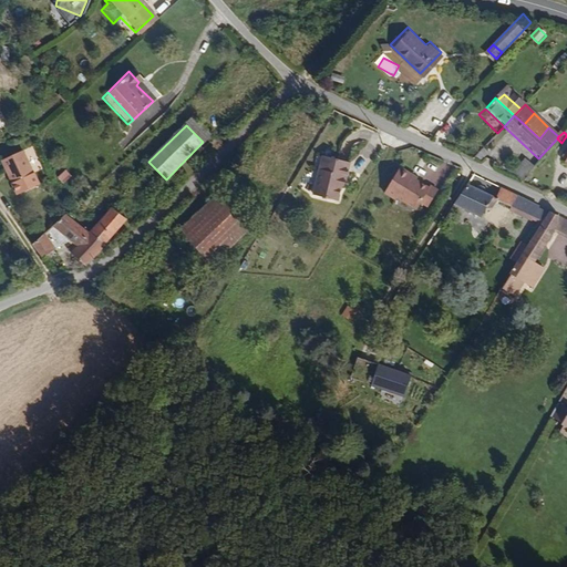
[(43,167),(33,146),(1,162),(18,196),(40,185),(33,173),(43,167)]
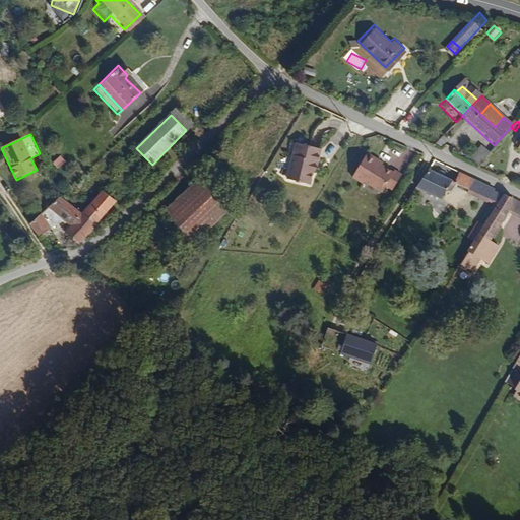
[(310,184),(319,149),(298,143),(288,178),(310,184)]
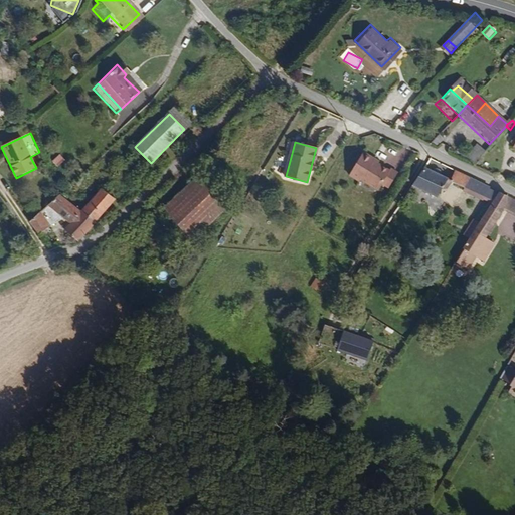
[(477,144),(467,157),(476,163),(486,150),(477,144)]
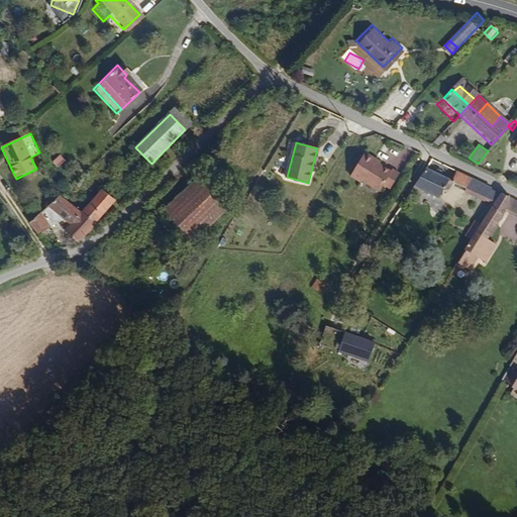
[(382,191),(392,174),(384,170),(380,171),(366,162),(366,159),(355,153),(341,179),(353,186),(356,184),(374,194),(378,188),(382,191)]
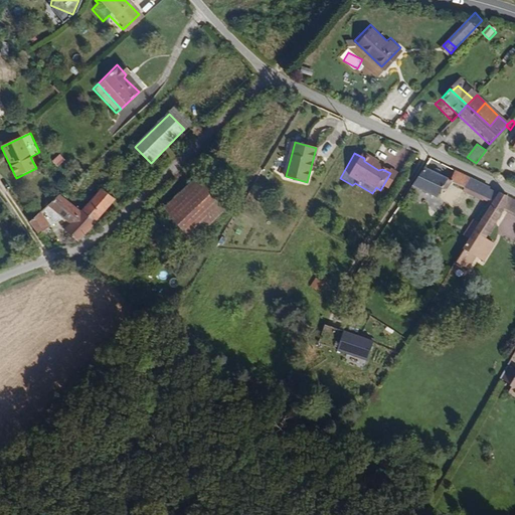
[(60,154),(52,161),(58,167),(65,160),(60,154)]
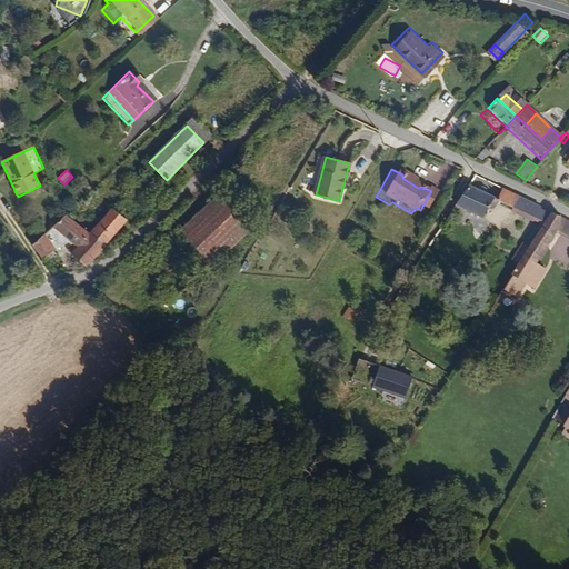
[(479,221),(492,201),(463,186),(451,205),(479,221)]
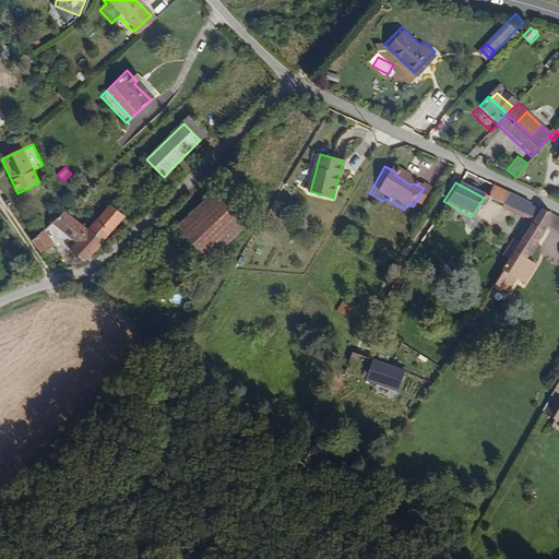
[(251,221),(216,187),(177,227),(212,262),(251,221)]
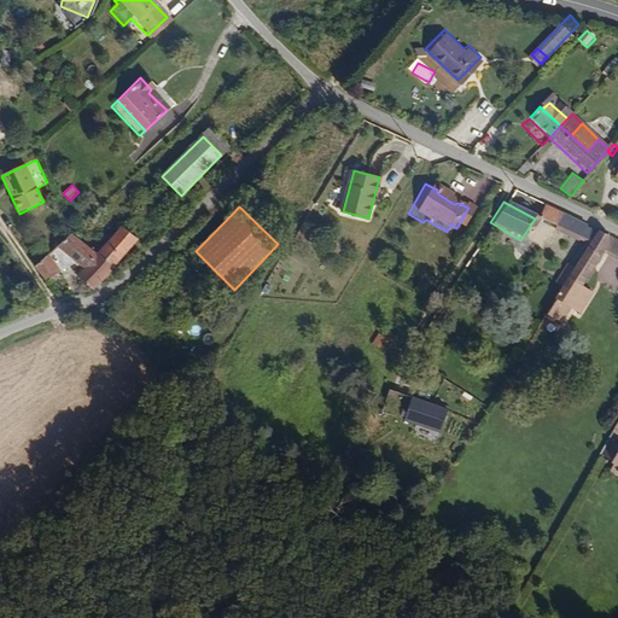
[(548,228),(557,216),(541,209),(536,216),(542,221),(540,225),(542,228),(535,239),(540,242),(548,228)]
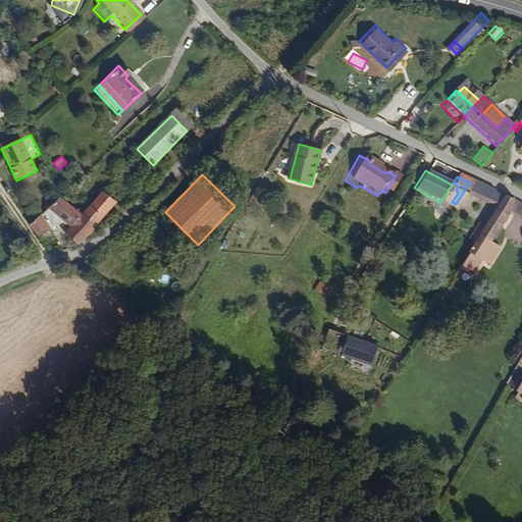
[(494,209),(502,197),(470,183),(463,193),(494,209)]
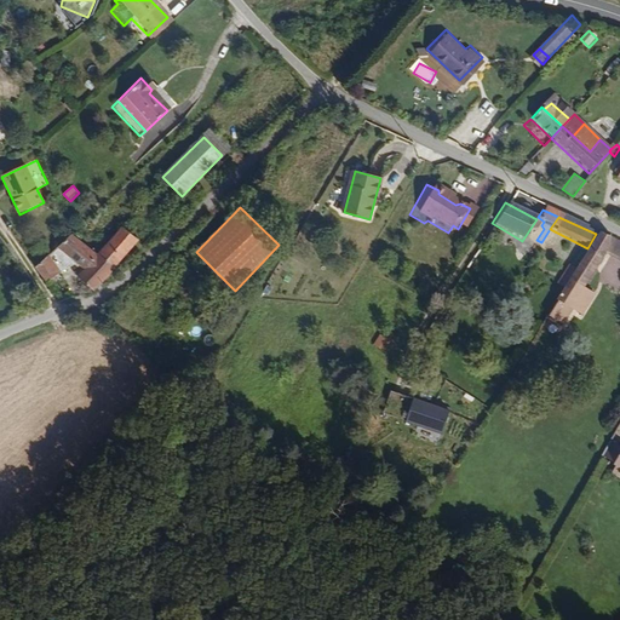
[(93,293),(141,241),(124,225),(97,254),(72,233),(59,247),(84,269),(76,277),(93,293)]
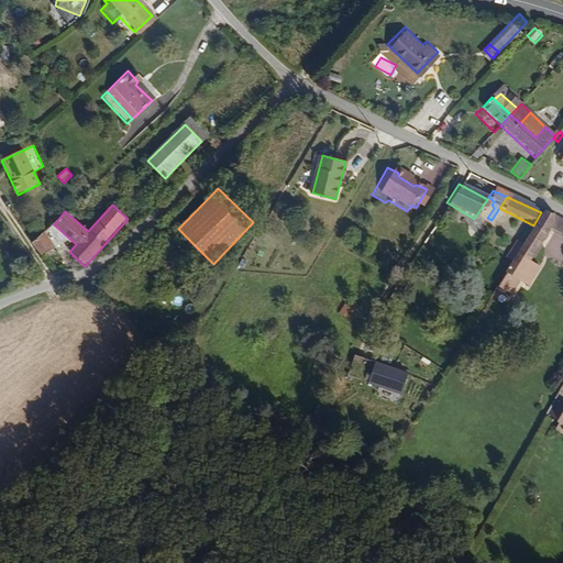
[(526,288),(537,269),(530,265),(550,232),(562,239),(562,238),(562,223),(541,212),(533,225),(489,297),(504,306),(517,284),(526,288)]
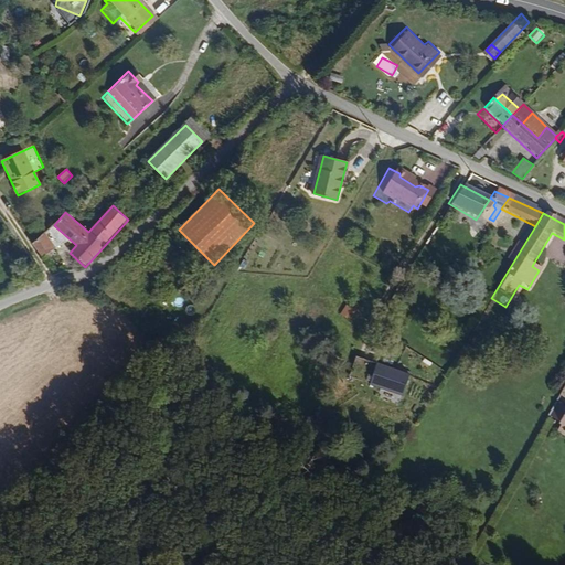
[(482,233),(488,223),(480,220),(476,230),(482,233)]
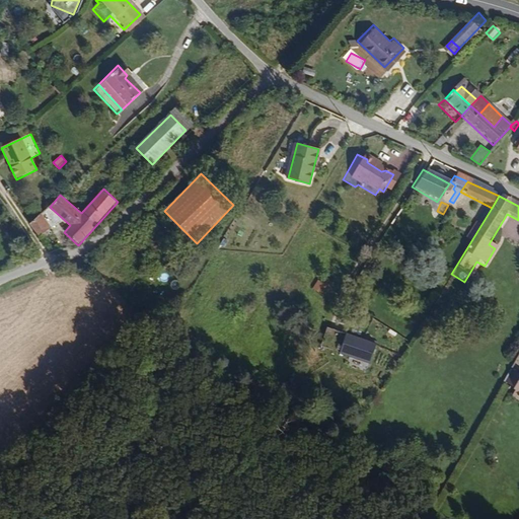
[(51,226),(42,214),(28,223),(39,236),(51,226)]
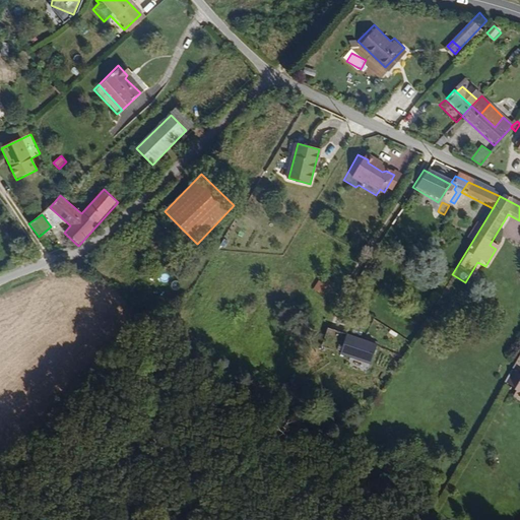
[(319,280),(313,288),(323,296),(329,286),(319,280)]
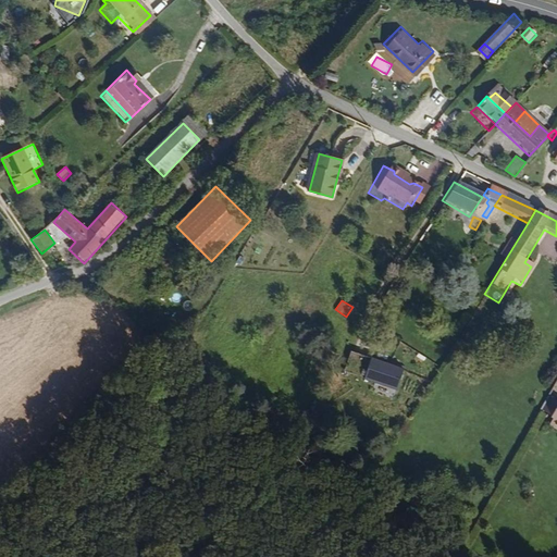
[(346,371),(362,375),(368,356),(351,351),(346,371)]
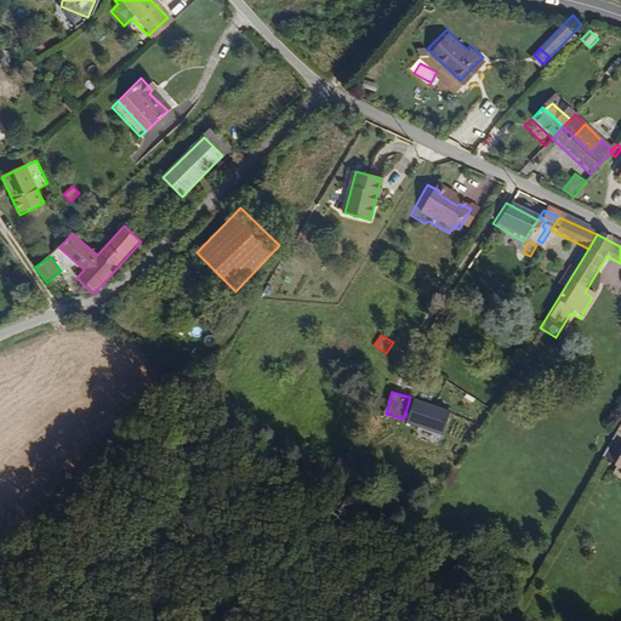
[(449,411),(415,399),(408,421),(442,433),(449,411)]
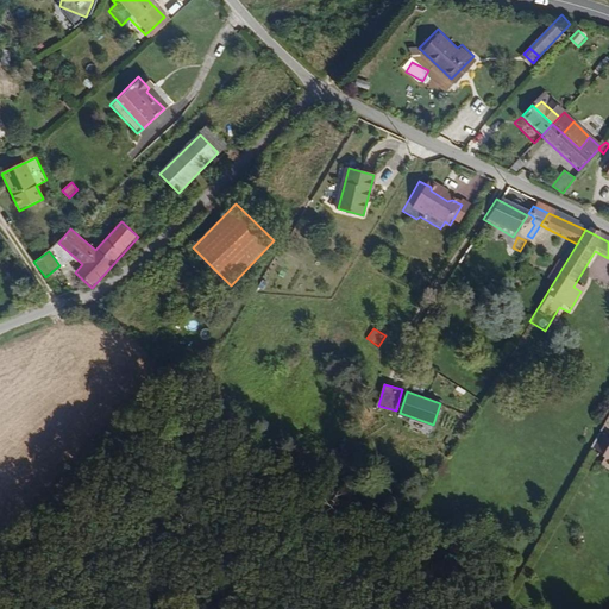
[(608,441),(600,456),(602,458),(596,465),(608,473),(608,471),(608,441)]
